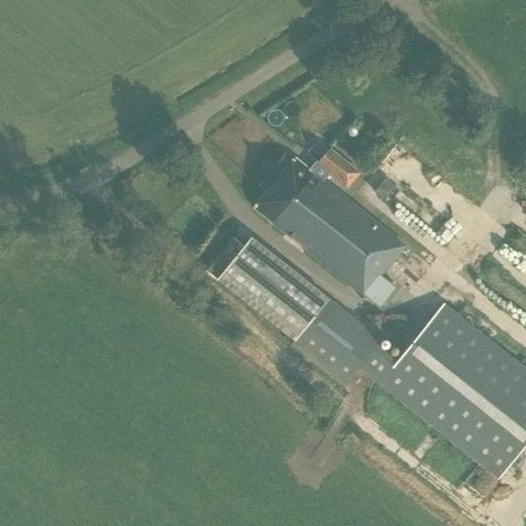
[(379,308),(396,288),(382,276),(405,248),(321,179),(326,173),(347,189),(360,174),(330,150),(311,173),(295,159),(254,209),(379,308)]
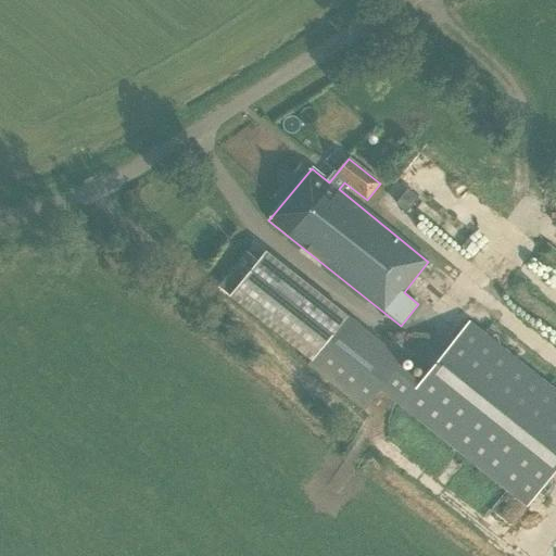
[(265,253),(229,298),(312,363),(308,366),(364,409),(379,390),(528,508),(555,471),(555,391),(469,323),(420,384),(399,366),(402,362),(265,253)]
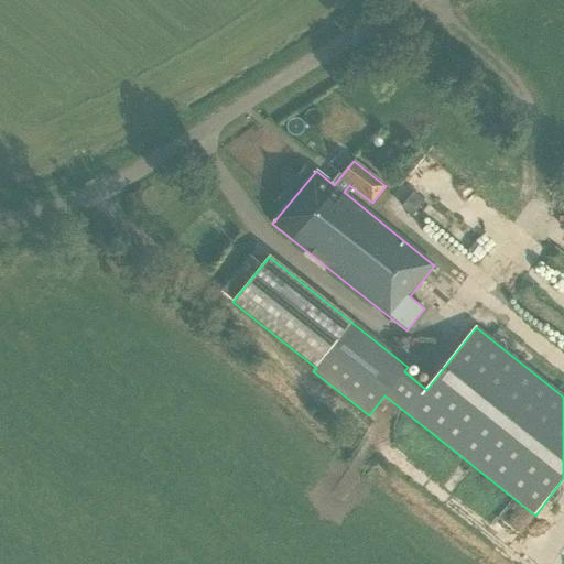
[(563,290),(549,306),(563,320),(563,290)]
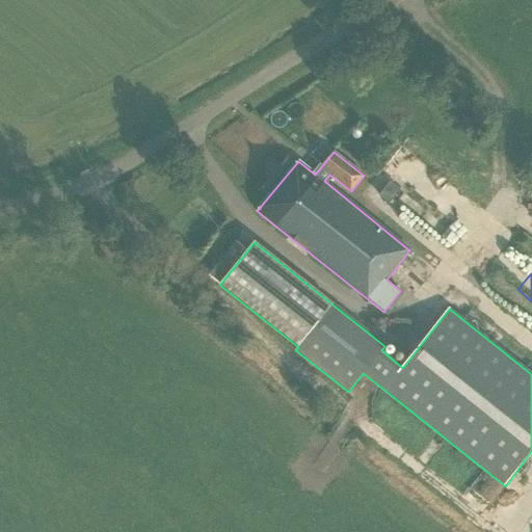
[(400,416),(392,429),(405,437),(414,424),(400,416)]
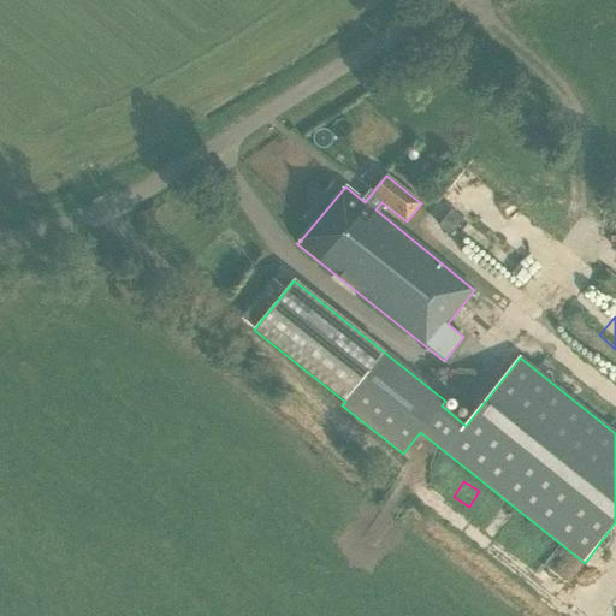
[(615,563),(615,544),(605,556),(615,566),(615,563)]
